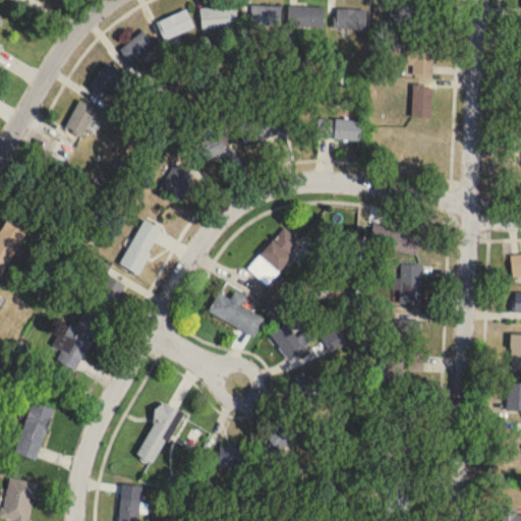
[(246,2),(279,3),(279,23),(245,22),(246,2)]
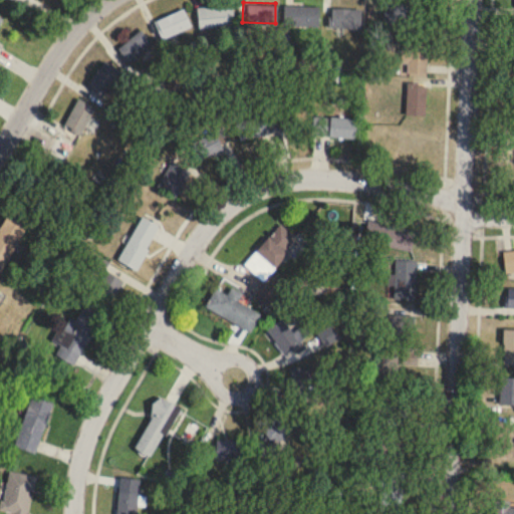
[(282,3),(318,4),(317,24),(281,23),(282,3)]
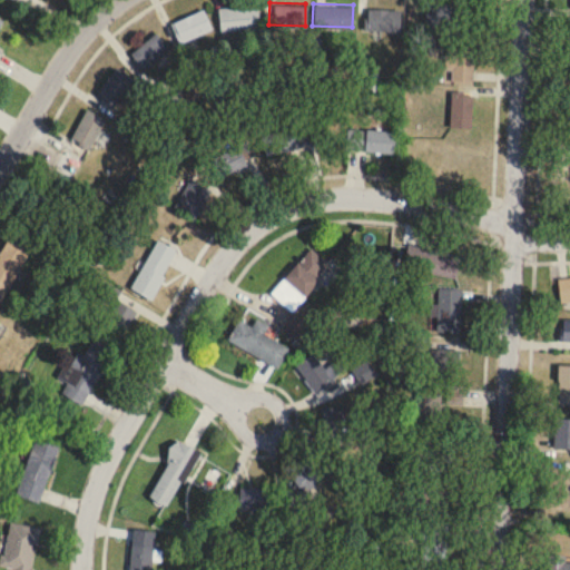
[(363,6),(399,8),(397,30),(362,28),(363,6)]
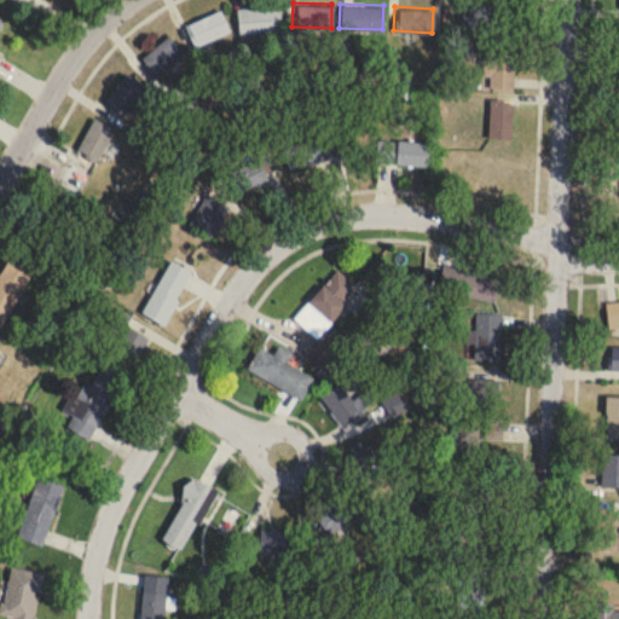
[(513,39),(513,6),(463,6),(463,39),(513,39)]
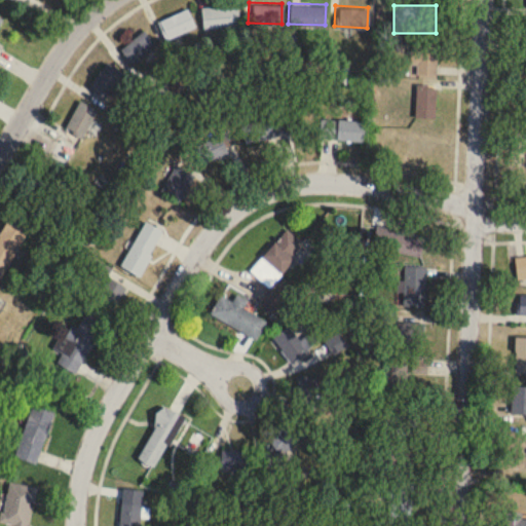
[(238,29),(238,7),(202,7),(202,29),(238,29)]
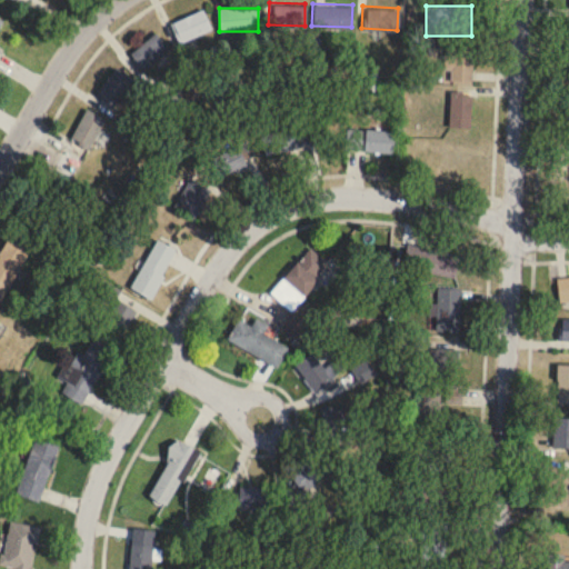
[(211,31),(203,11),(171,23),(179,43),(211,31)]
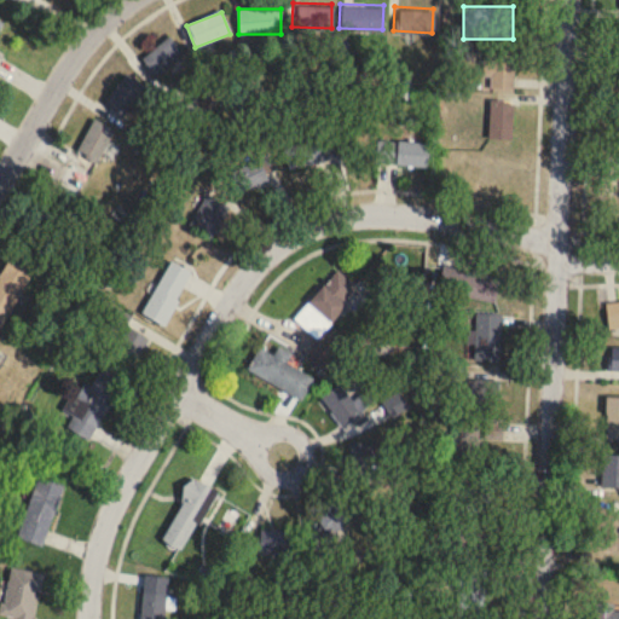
[(144,57),(158,77),(186,57),(171,36),(144,57)]
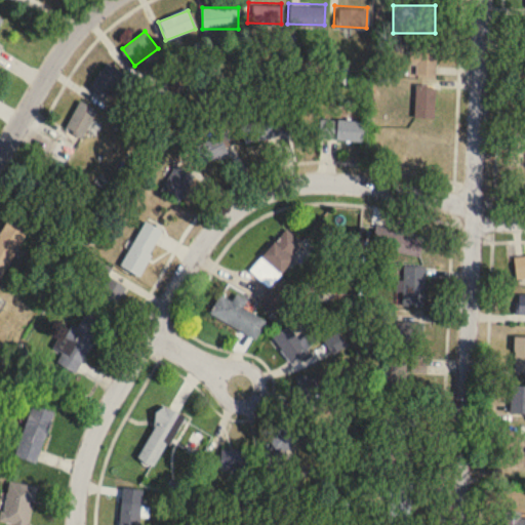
[(437,78),(437,44),(410,44),(410,73),(415,73),(415,78),(437,78)]
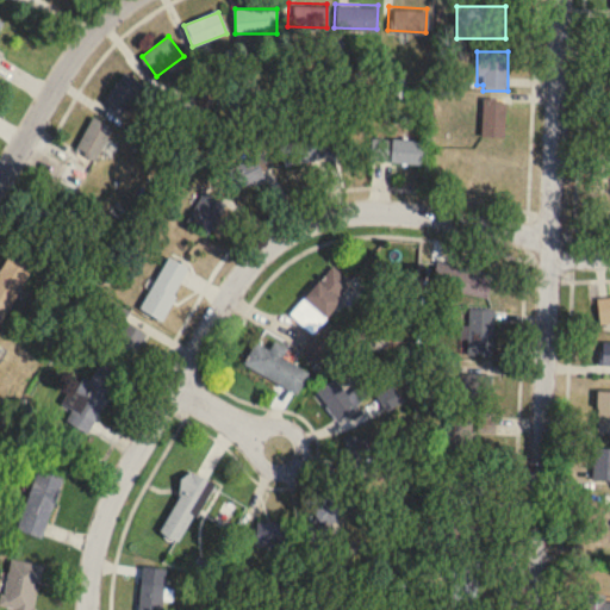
[(103,104),(122,116),(142,85),(124,72),(103,104)]
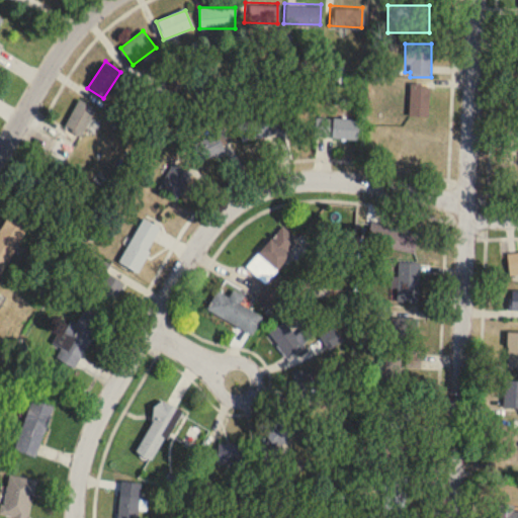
[(164,106),(176,95),(164,83),(152,94),(164,106)]
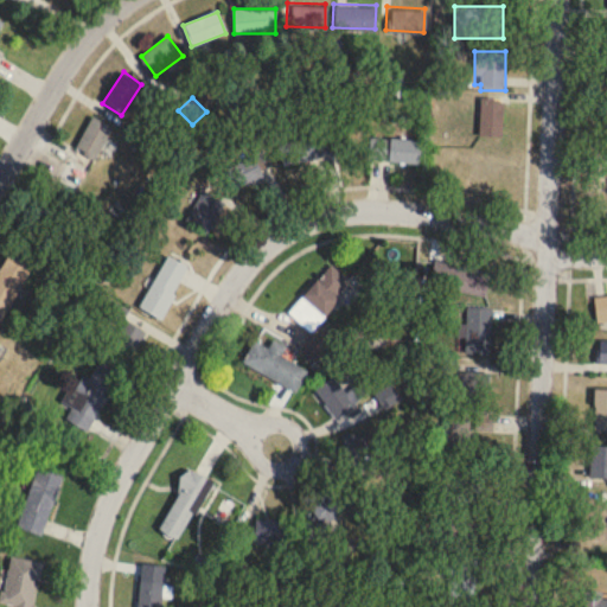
[(503,138),(503,101),(481,101),(481,138),(503,138)]
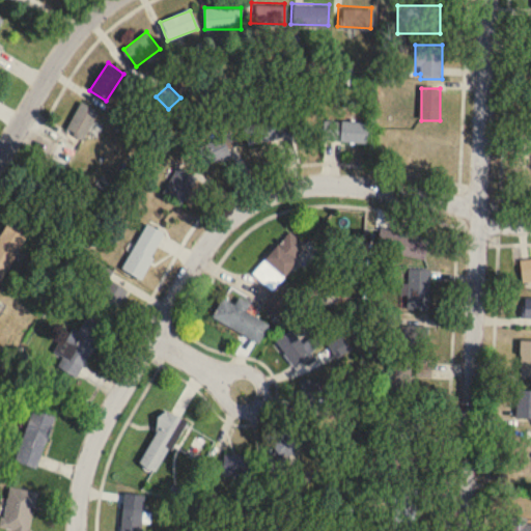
[(65,131),(84,140),(100,112),(81,103),(65,131)]
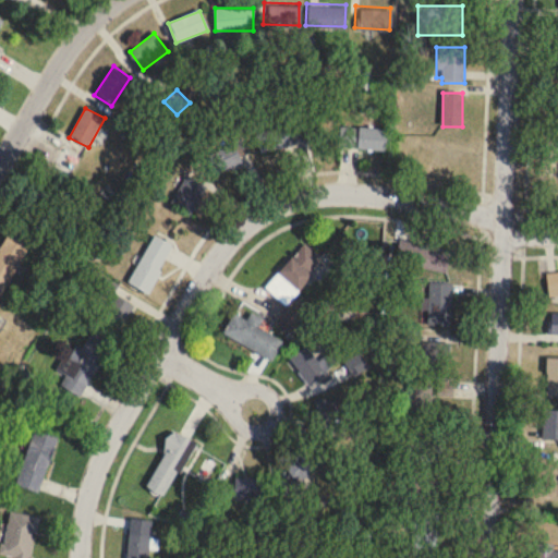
[(261,154),(307,144),(303,123),(256,133),(261,154)]
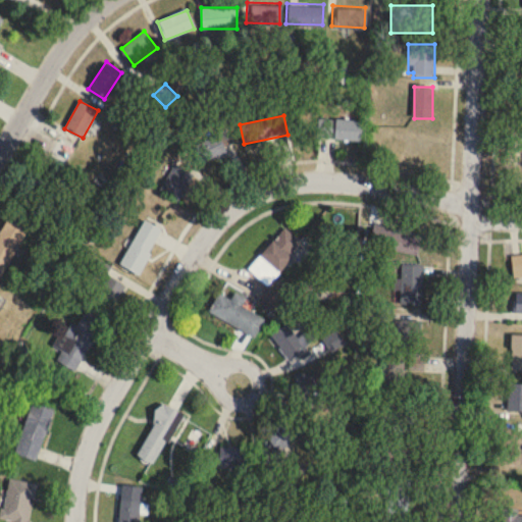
[(318,141),(361,142),(362,121),(319,120),(318,141)]
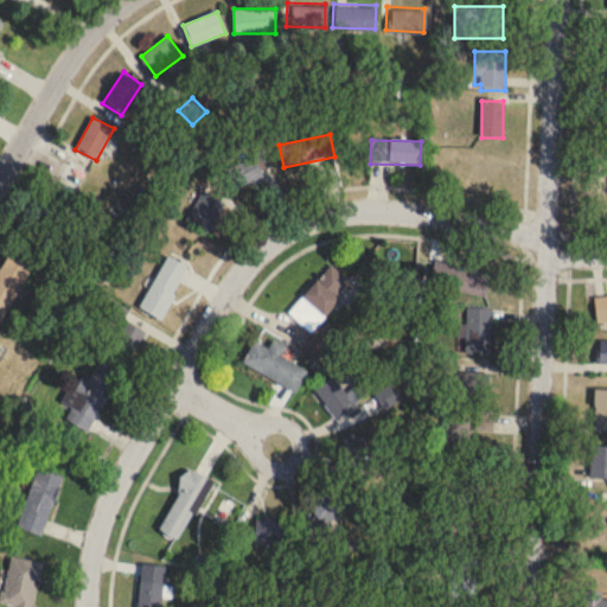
[(227,170),(236,196),(264,186),(255,159),(227,170)]
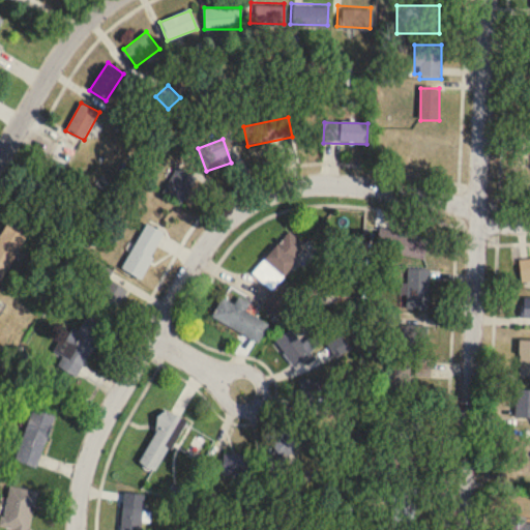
[(77,150),(59,142),(52,158),(68,167),(77,150)]
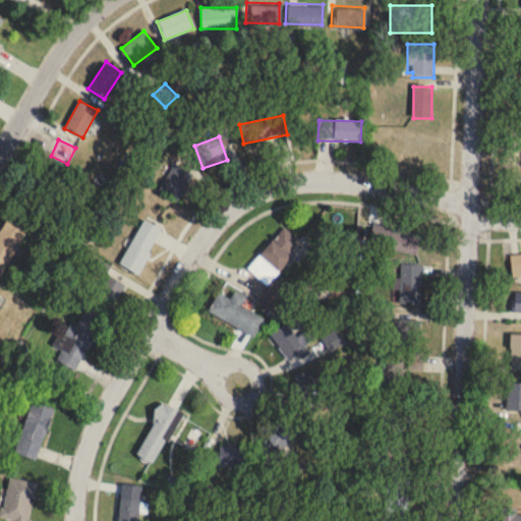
[(193,175),(174,164),(160,191),(179,201),(193,175)]
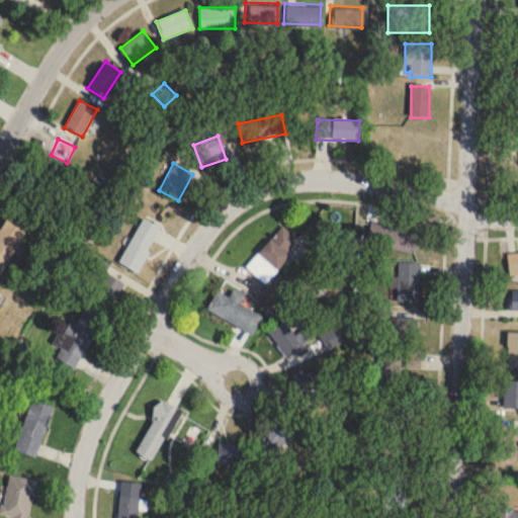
[(0,274),(1,275),(28,226),(8,216),(0,230),(0,274)]
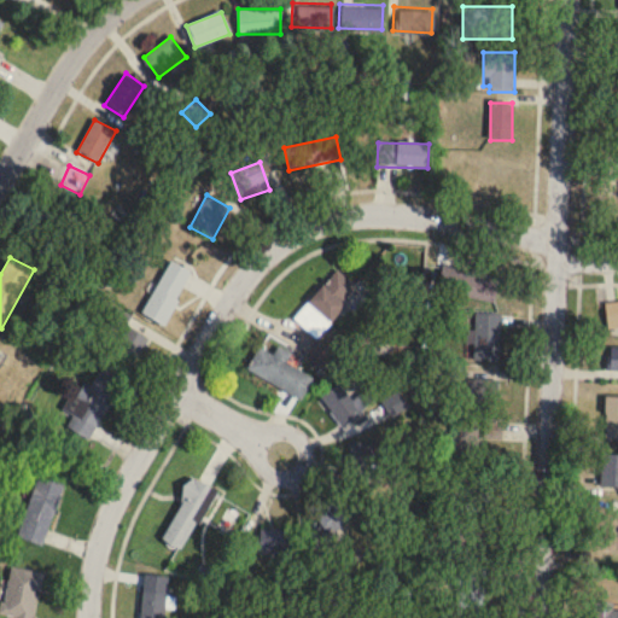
[(165,326),(191,270),(169,261),(144,315),(165,326)]
